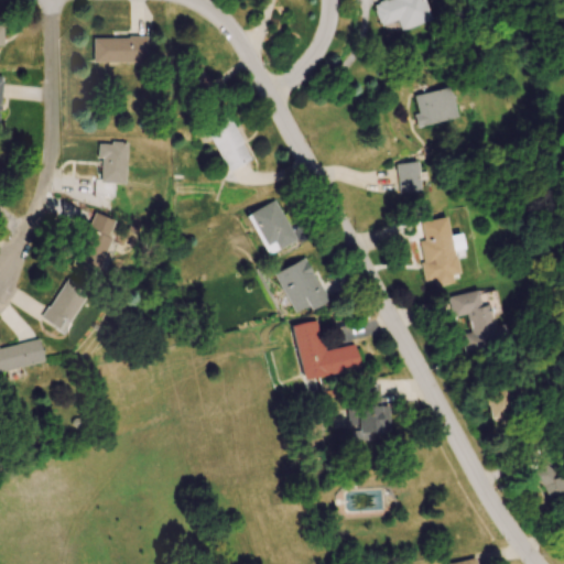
[(435,23),(429,0),(397,0),(397,1),(377,6),(382,28),(401,22),(404,32),(435,23)]
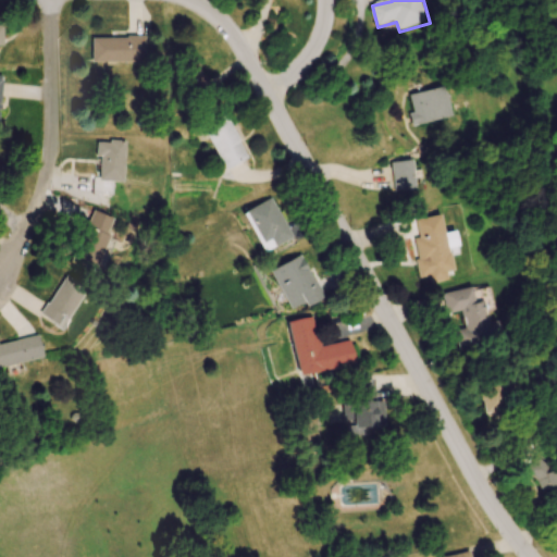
[(147,38),(93,38),(93,63),(147,63),(147,38)]
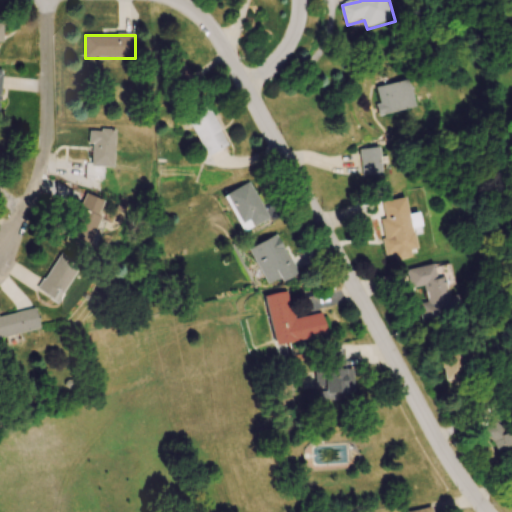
[(157,60),(180,96),(198,84),(175,48),(157,60)]
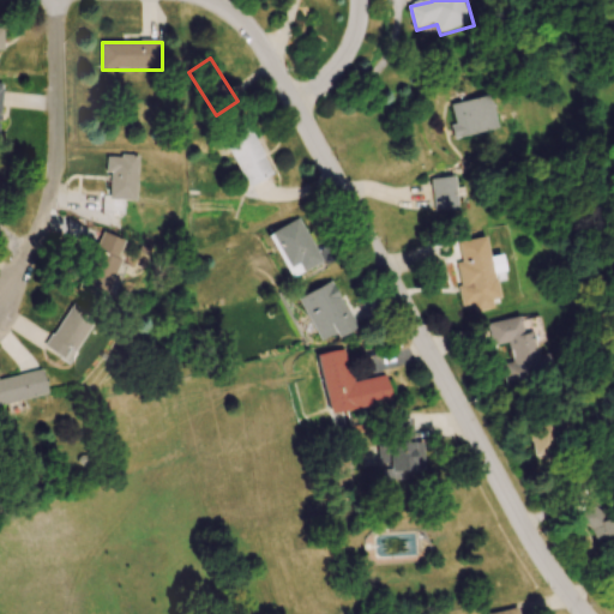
[(457,140),(500,131),(493,97),(450,106),(457,140)]
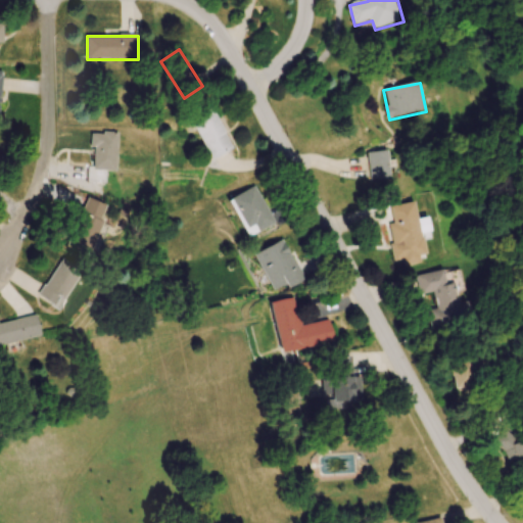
[(234,151),(214,107),(191,117),(212,161),(234,151)]
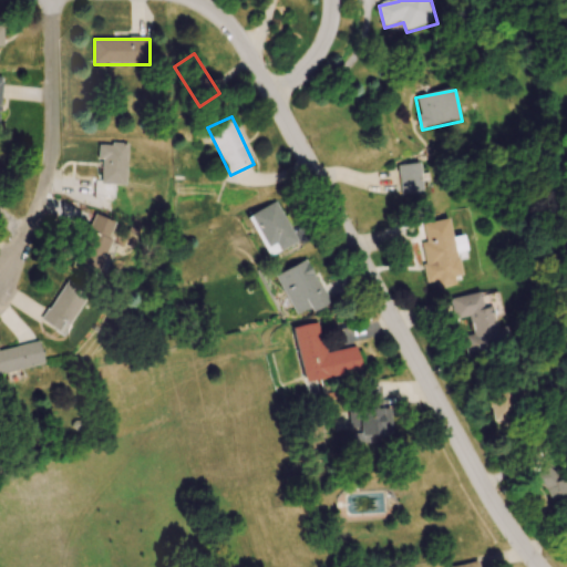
[(99,198),(116,199),(117,187),(127,187),(130,146),(101,144),(99,198)]
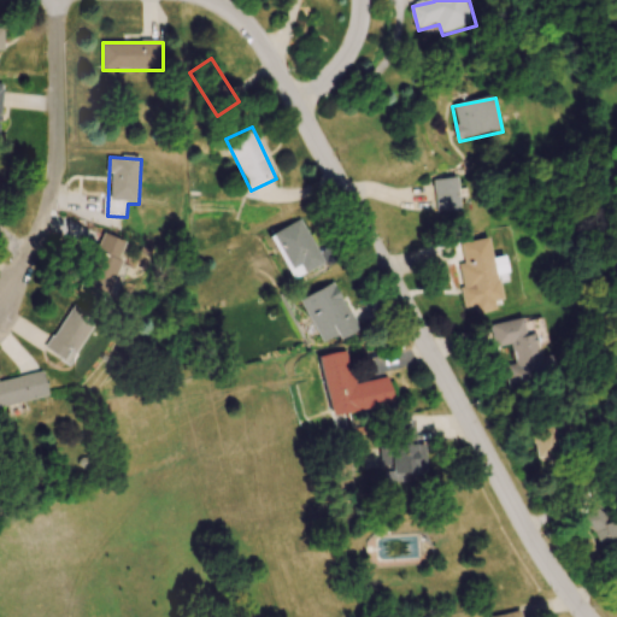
[(463,211),(459,180),(435,182),(439,213),(463,211)]
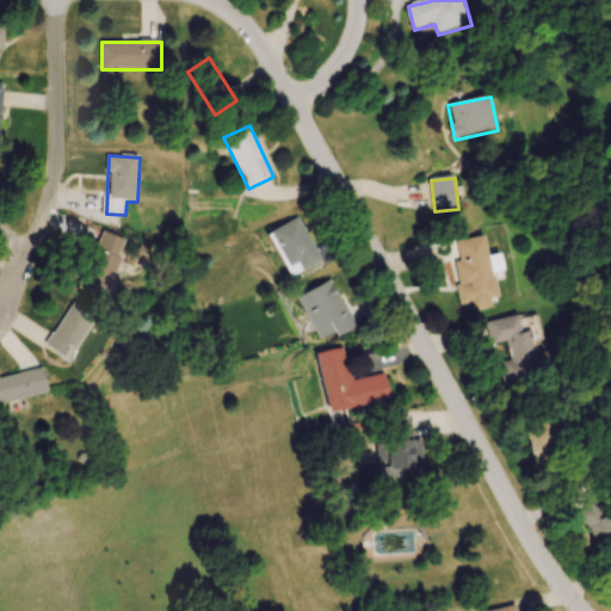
[(290,279),(321,266),(302,221),(271,233),(290,279)]
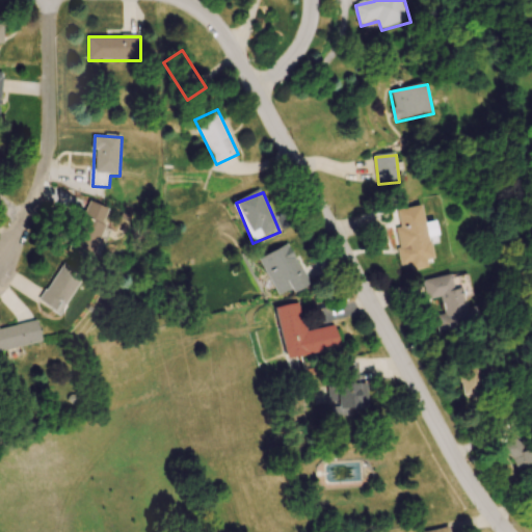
[(113,212),(90,202),(69,249),(92,260),(113,212)]
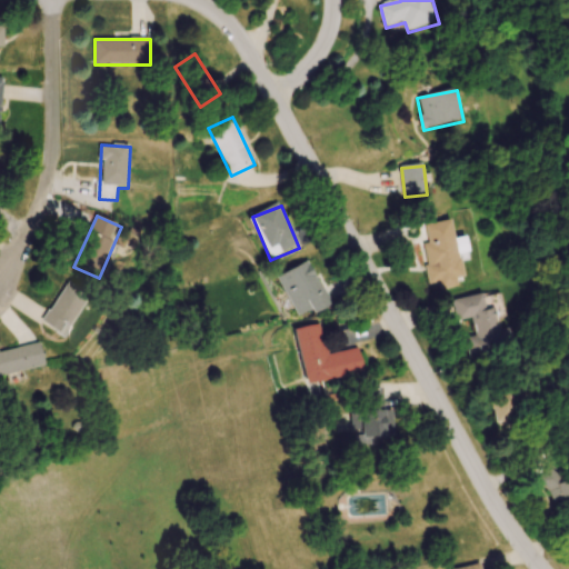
[(432,291),(468,283),(462,256),(471,253),(468,239),(458,241),(453,221),(428,226),(432,246),(423,248),(432,291)]
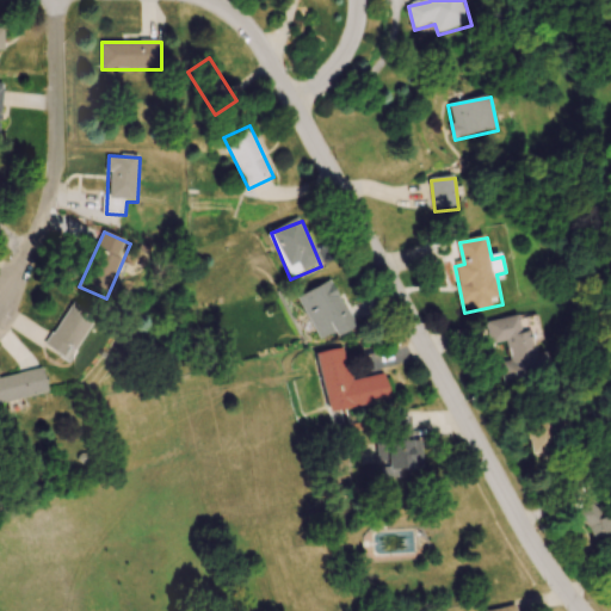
[(301,297),(321,346),(357,332),(335,283),(301,297)]
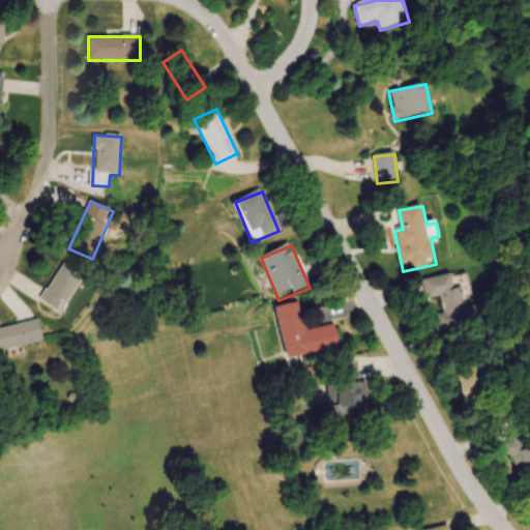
[(87,275),(64,262),(40,302),(62,315),(87,275)]
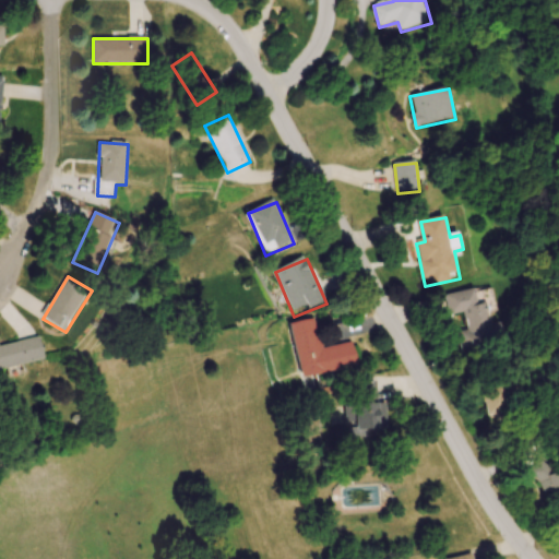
[(449,297),(452,318),(465,316),(468,332),(460,333),(463,353),(508,345),(504,324),(492,326),(486,290),(449,297)]
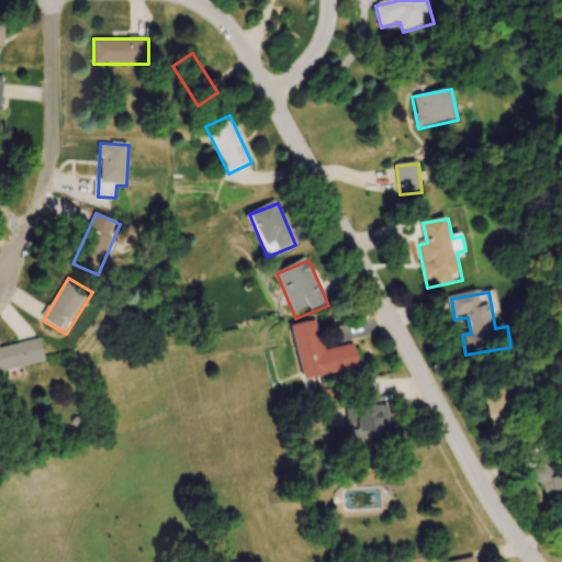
[(361,370),(356,346),(323,351),(318,323),(293,327),(303,381),(361,370)]
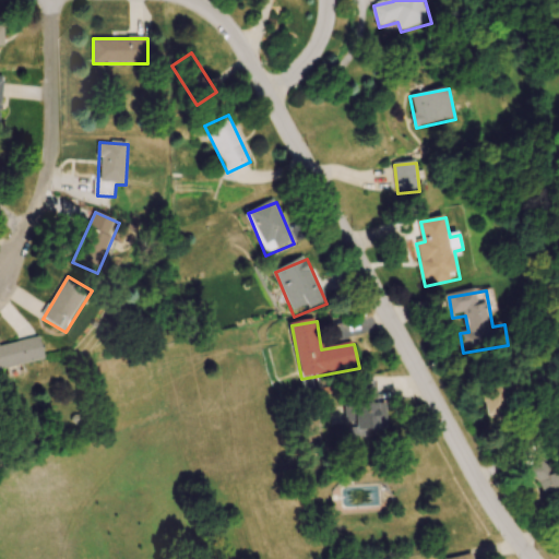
[(0,371),(46,361),(42,339),(0,348),(0,371)]
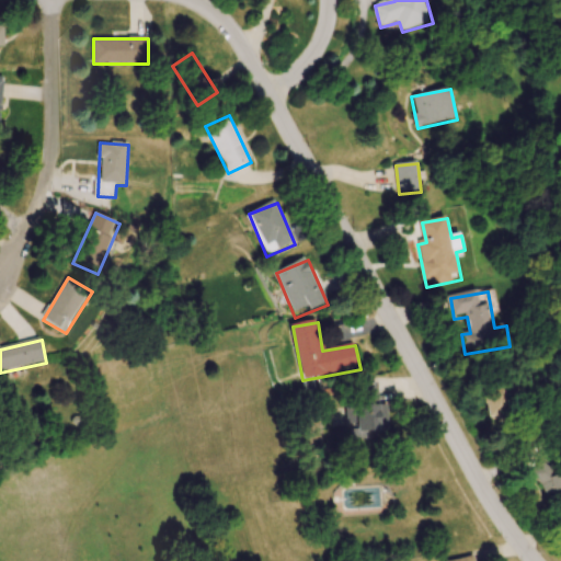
[(521,396),(519,386),(487,389),(490,420),(514,418),(511,397),(521,396)]
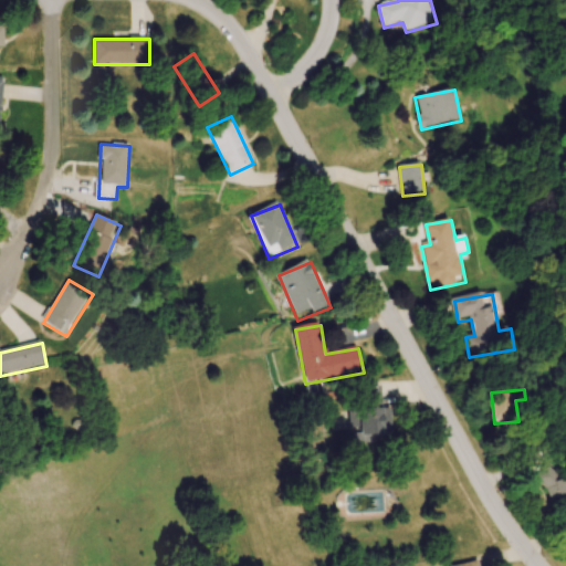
[(352,411),(352,446),(377,446),(377,438),(391,438),(391,411),(352,411)]
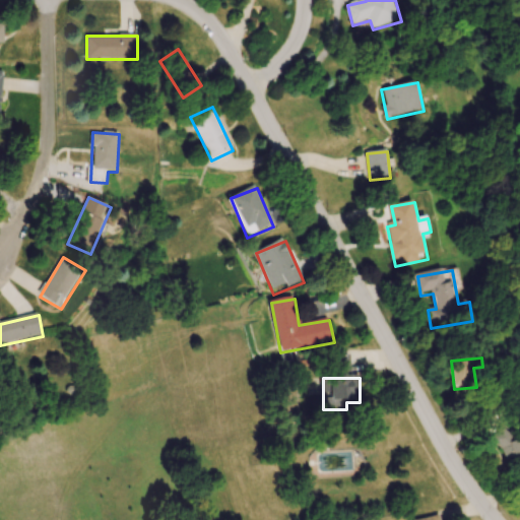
[(519,469),(519,442),(513,428),(494,439),(512,474),(519,469)]
